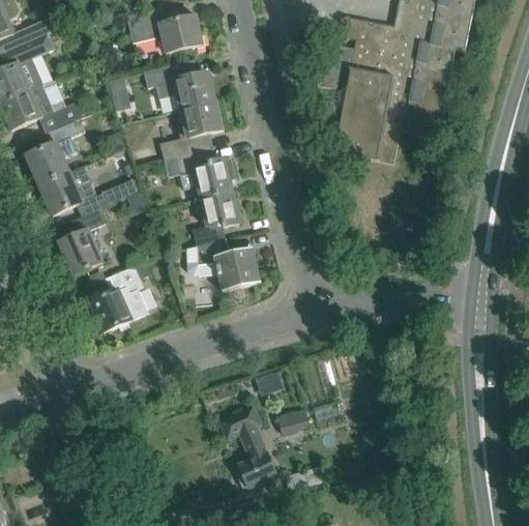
[(20,8),(16,0),(5,0),(0,2),(0,38),(15,32),(8,19),(18,16),(20,8)]
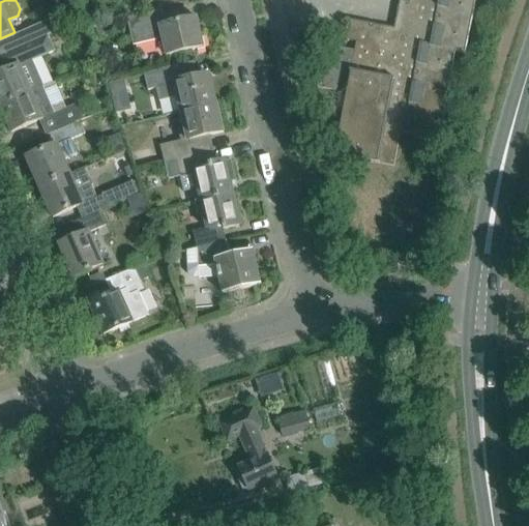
[(464,50),(472,0),(399,0),(393,26),(349,18),(345,38),(355,40),(353,48),(334,44),(335,36),(336,36),(336,35),(326,33),(317,85),(338,88),(339,87),(346,88),(334,152),(333,152),(333,153),(378,162),(378,161),(393,164),(400,129),(437,137),(453,48),(464,50)]
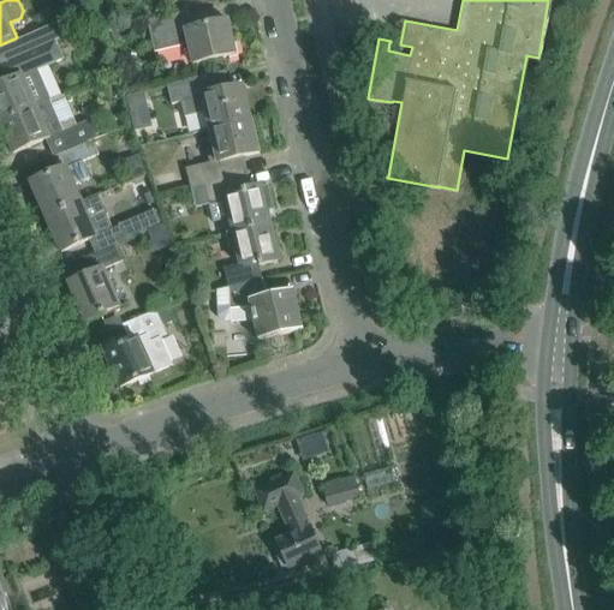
[(189,7),(145,17),(153,48),(188,41),(192,61),(236,51),(228,17),(192,25),(189,7)]
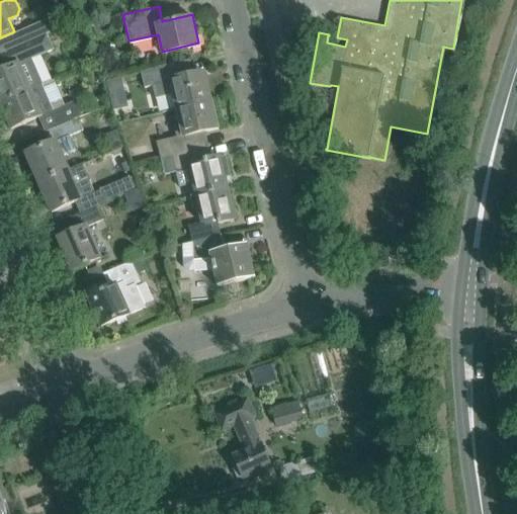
[(49,30),(48,28),(57,25),(65,22),(60,10),(52,13),(52,14),(44,18),(17,30),(22,40),(12,46),(11,45),(10,45),(11,48),(12,47),(22,41),(46,31),(49,30)]
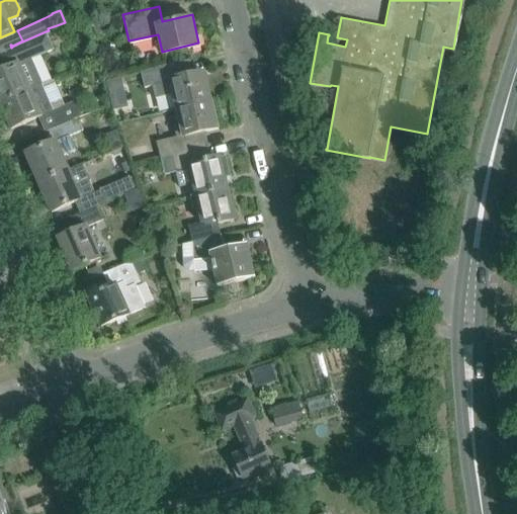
[(53,46),(46,31),(22,41),(28,56),(53,46)]
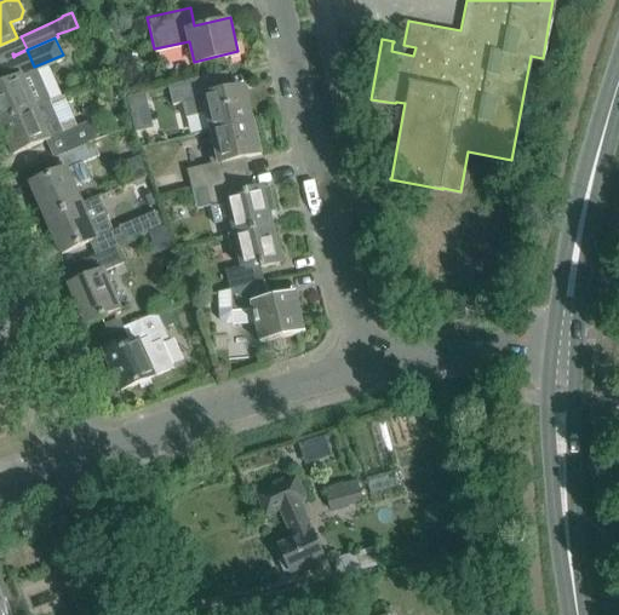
[(245,84),(230,87),(217,91),(212,72),(166,82),(171,103),(195,97),(199,111),(205,110),(210,127),(253,118),(245,84)]
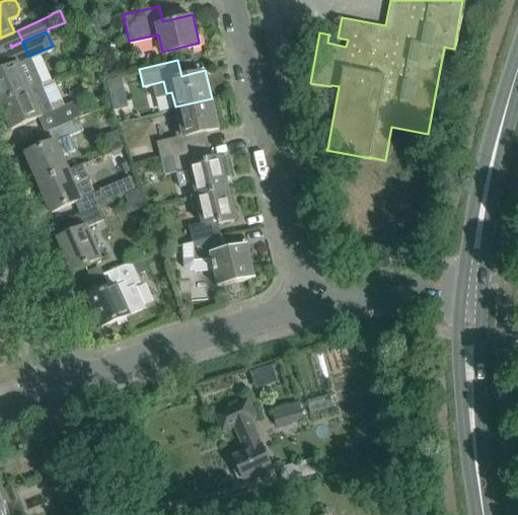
[(19,61),(0,69),(0,100),(30,87),(19,61)]
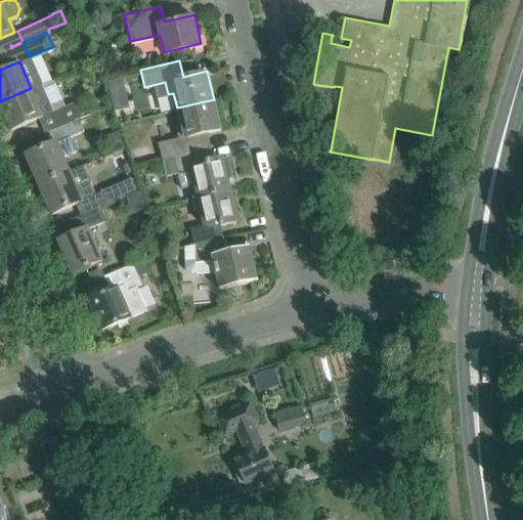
[(41,83),(31,88),(0,101),(0,103),(11,128),(38,116),(44,130),(78,117),(82,115),(76,99),(52,110),(41,83)]
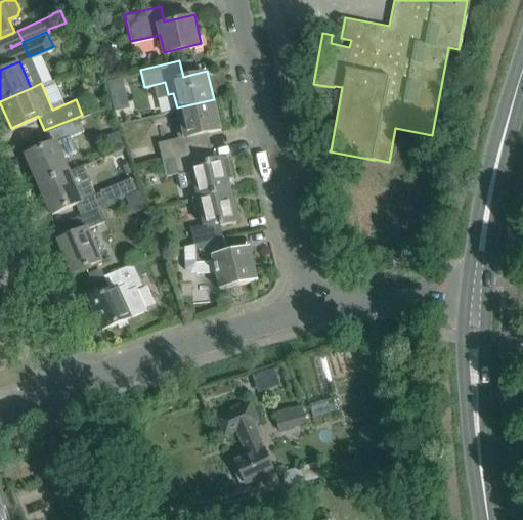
[(220,127),(214,99),(177,107),(180,122),(174,123),(177,136),(158,140),(162,158),(173,155),(199,148),(194,133),(220,127)]
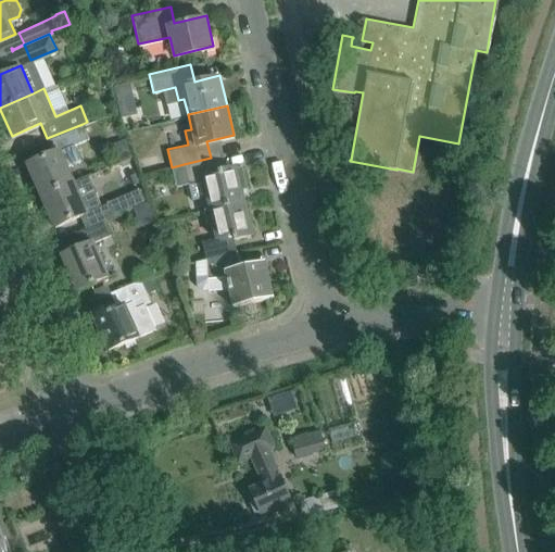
[(88,136),(83,124),(47,138),(53,151),(27,163),(41,193),(74,179),(73,178),(66,164),(82,158),(75,142),(82,140),(80,138),(88,136)]
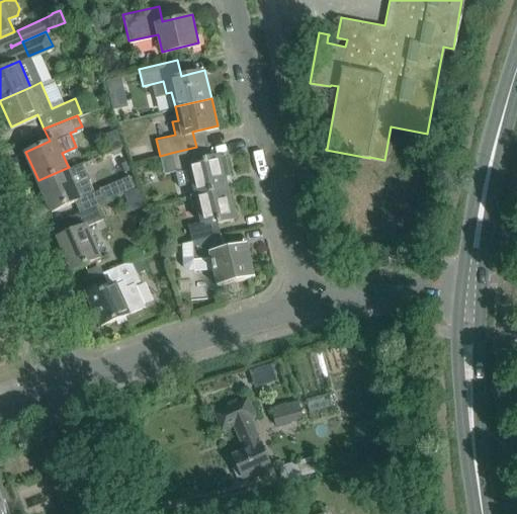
[(225,153),(211,156),(203,158),(201,146),(196,147),(171,153),(175,169),(178,168),(182,185),(187,184),(189,195),(228,185),(225,175),(231,174),(225,153)]
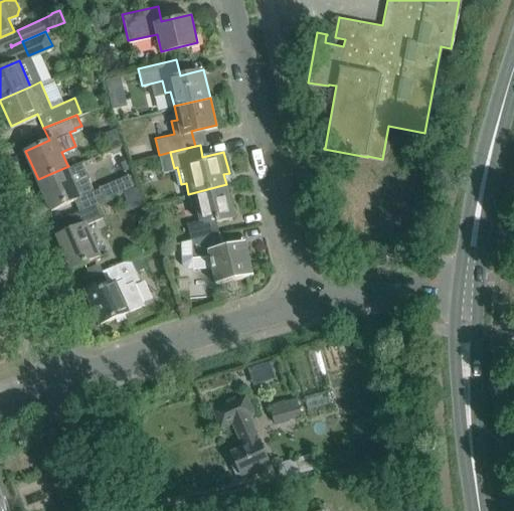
[(88,175),(81,160),(81,159),(67,165),(68,166),(38,179),(50,207),(74,197),(79,209),(98,201),(106,198),(101,186),(94,189),(88,175)]
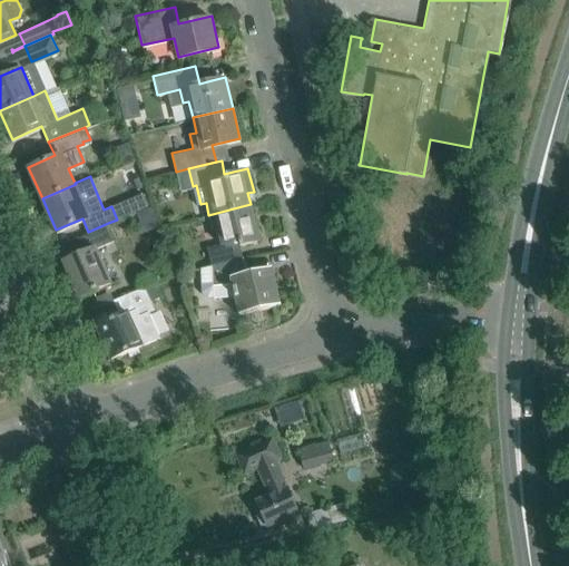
[(258,240),(251,204),(208,215),(212,227),(217,226),(221,243),(206,246),(211,264),(238,257),(235,245),(258,240)]
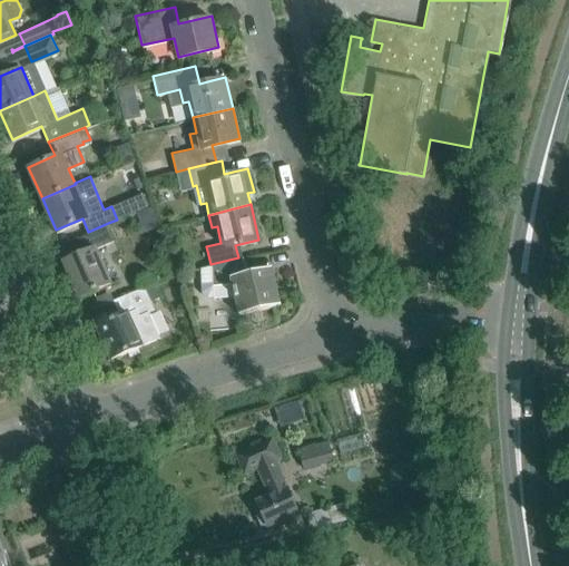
[(114,238),(108,223),(88,232),(78,236),(85,250),(64,260),(71,279),(67,280),(74,295),(78,293),(78,295),(87,291),(88,293),(92,291),(92,289),(110,281),(96,246),(114,238)]
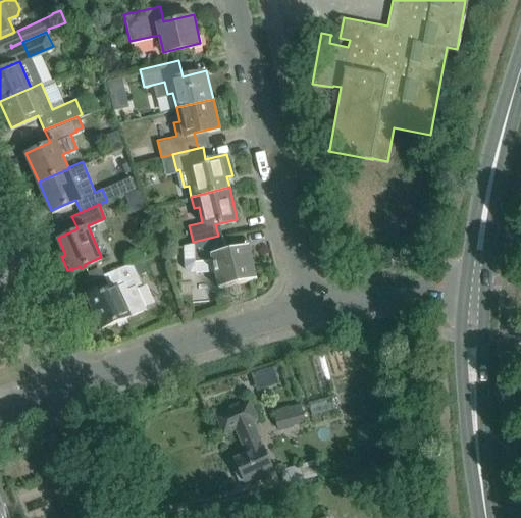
[(193,242),(183,244),(185,266),(190,271),(214,268),(218,287),(257,277),(249,243),(233,247),(225,249),(222,235),(218,236),(193,242)]
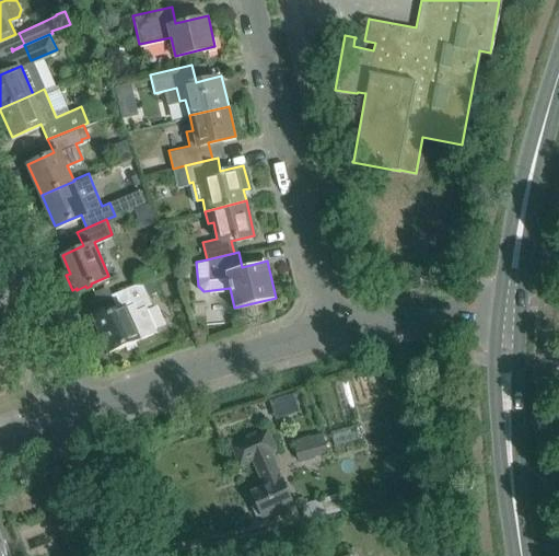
[(108,350),(158,329),(146,304),(151,302),(147,292),(154,290),(148,277),(112,293),(118,308),(94,319),(108,350)]
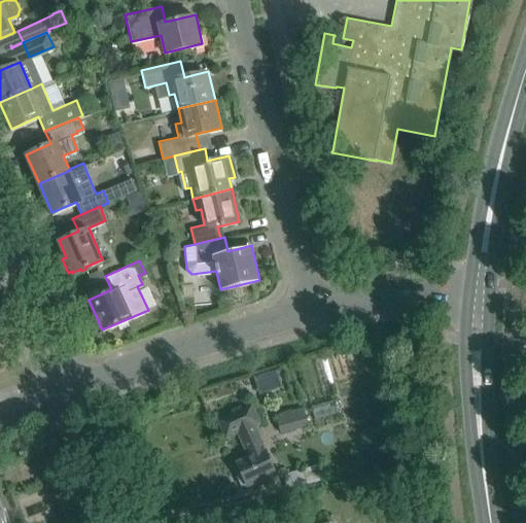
[(258,360),(265,375),(284,367),(277,351),(258,360)]
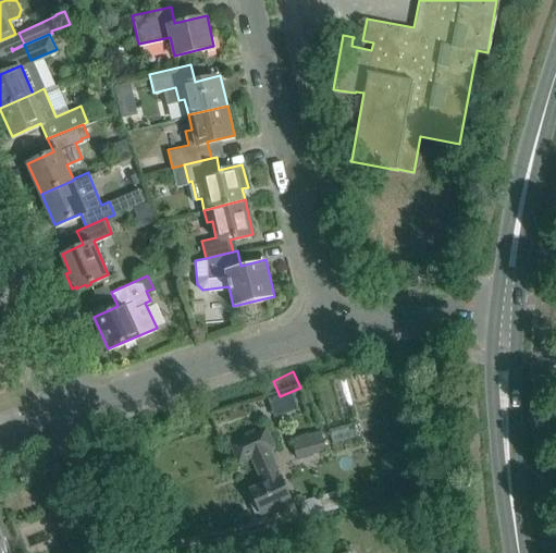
[(266,426),(231,442),(238,461),(252,455),(264,482),(251,488),(255,495),(249,500),(254,511),(261,511),(262,512),(293,499),(270,447),(274,445),(266,426)]
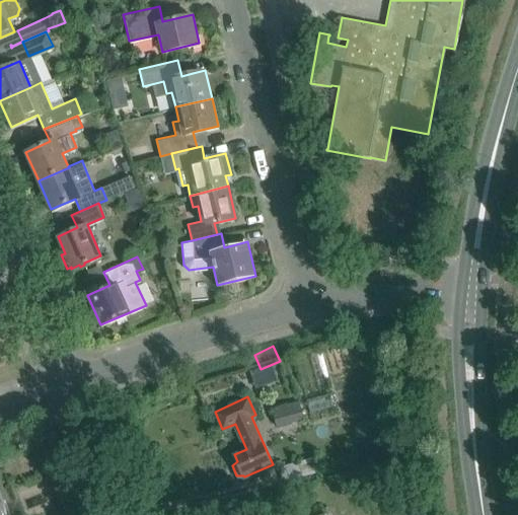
[(275,424),(302,417),(297,398),(270,406),(275,424)]
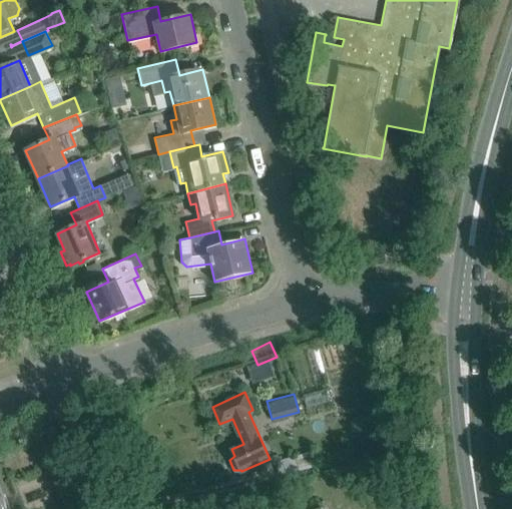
[(314,452),(296,457),(300,471),(318,466),(314,452)]
